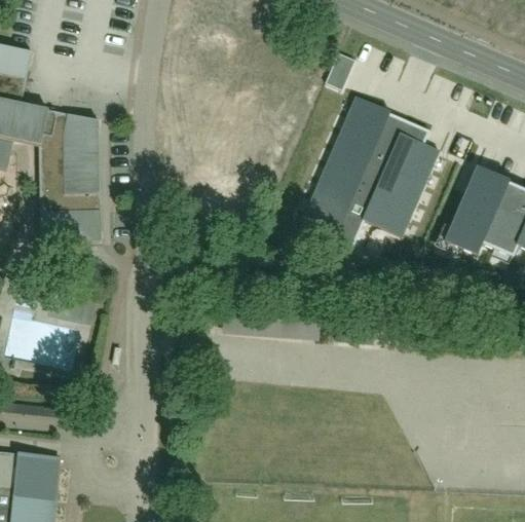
[(0,168),(6,170),(14,141),(41,147),(40,198),(101,198),(99,118),(22,102),(33,48),(0,42),(0,168)]
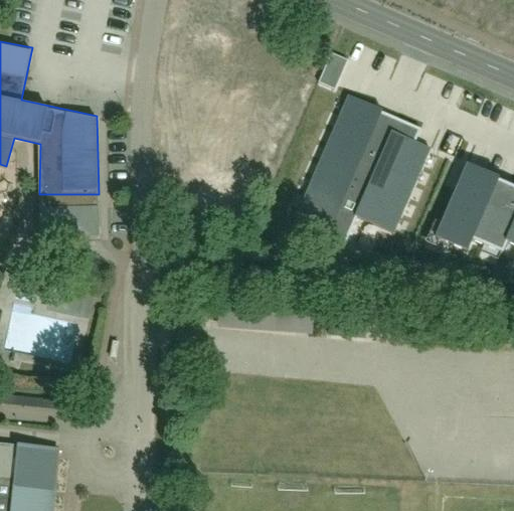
[(251,68),(201,48),(173,116),(204,129),(221,88),(240,96),(251,68)]
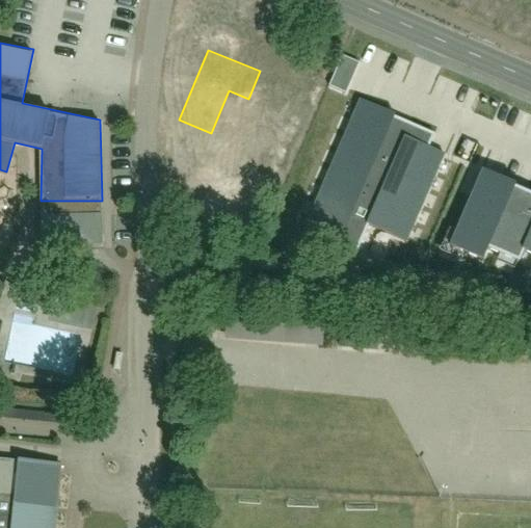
[(359,98),(308,217),(339,231),(334,243),(353,253),(366,222),(404,239),(443,152),(427,146),(433,130),(359,98)]
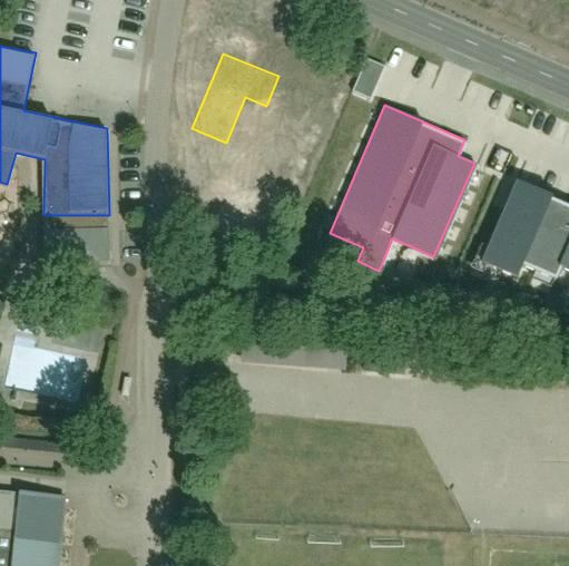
[(568,203),(516,181),(480,262),(513,277),(519,265),(553,280),(559,269),(568,273),(568,203)]
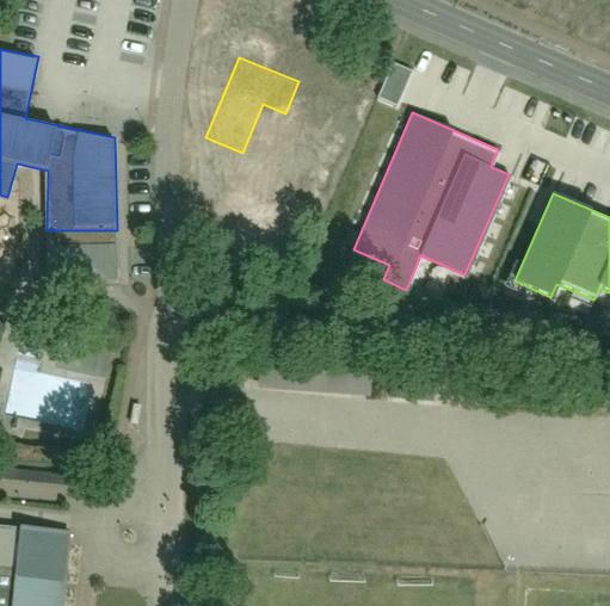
[(245,347),(241,383),(453,401),(456,365),(245,347)]
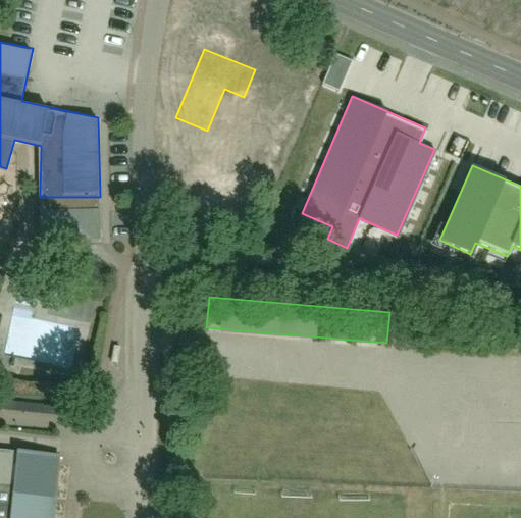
[(59,404),(0,399),(0,424),(57,429),(59,404)]
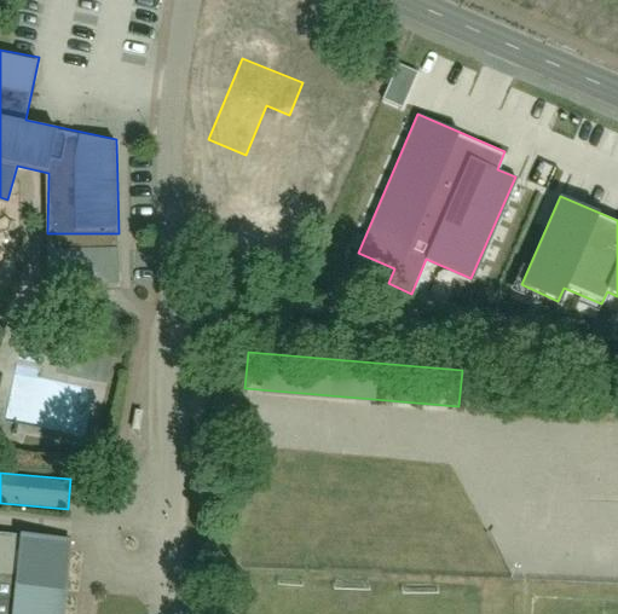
[(0,613),(64,613),(70,538),(0,531),(0,613)]
